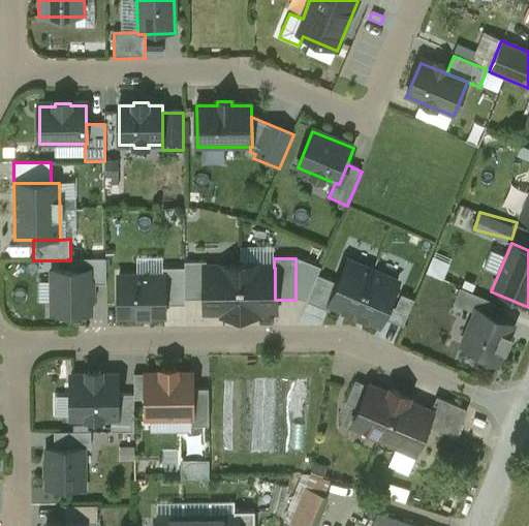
[(296,258),(296,300),(307,303),(318,276),(321,269),(296,258)]
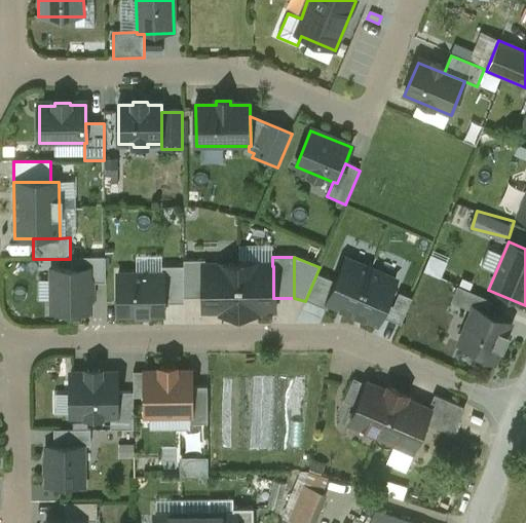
[(89,271),(89,284),(106,284),(105,259),(72,259),(72,271),(89,271)]
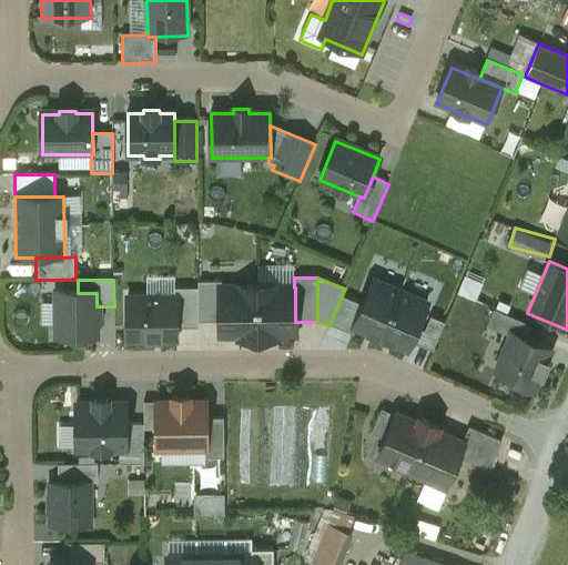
[(427,304),(374,282),(364,306),(354,329),(356,329),(407,351),(411,343),(417,329),(427,304)]
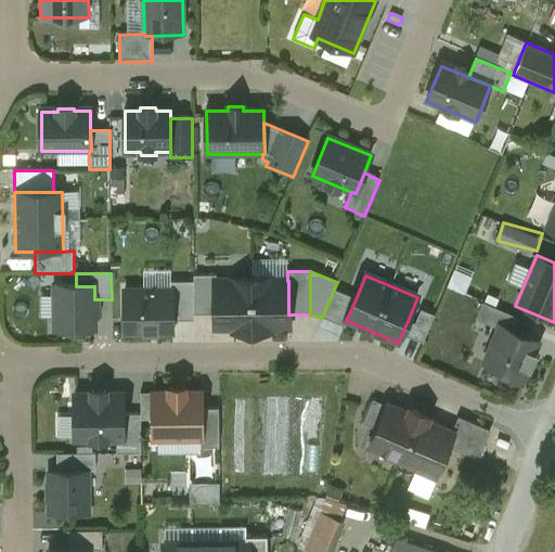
[(194,277),(194,282),(194,316),(216,316),(215,282),(217,282),(217,277),(194,277)]
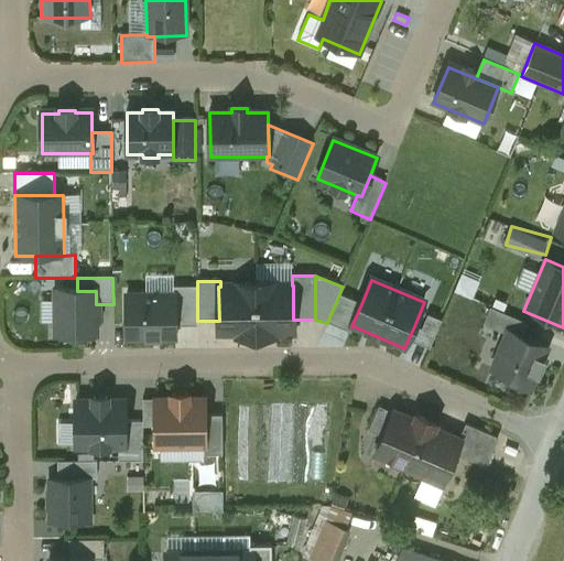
[(220,287),(218,287),(219,321),(219,334),(238,334),(238,338),(275,337),(275,334),(294,334),(293,320),(293,286),(292,286),(220,287)]
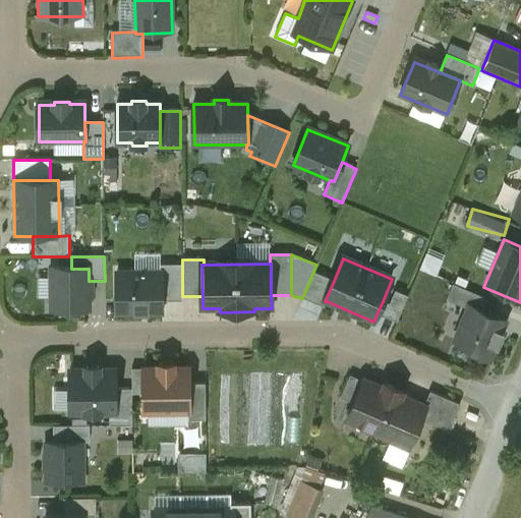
[(162,274),(162,302),(182,302),(182,296),(182,265),(160,266),(160,274),(162,274)]
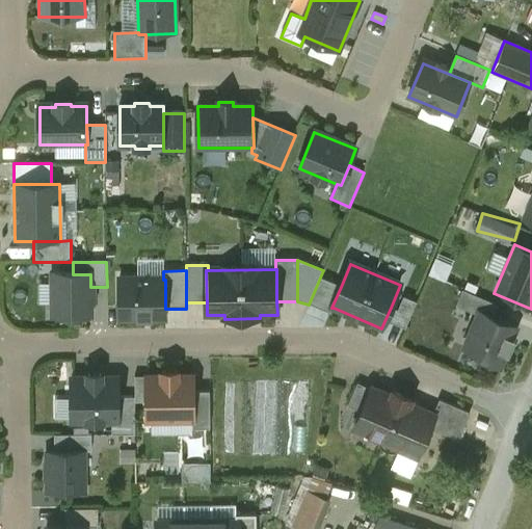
[(53,316),(90,316),(90,287),(90,274),(73,274),(53,274),(53,316)]
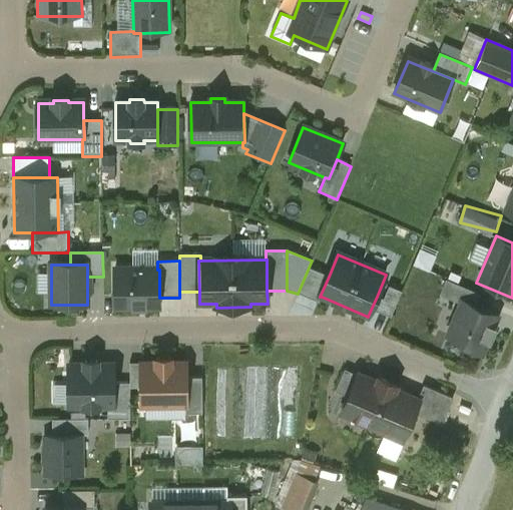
[(320,297),(329,277),(309,268),(298,294),(319,303),(322,297),(320,297)]
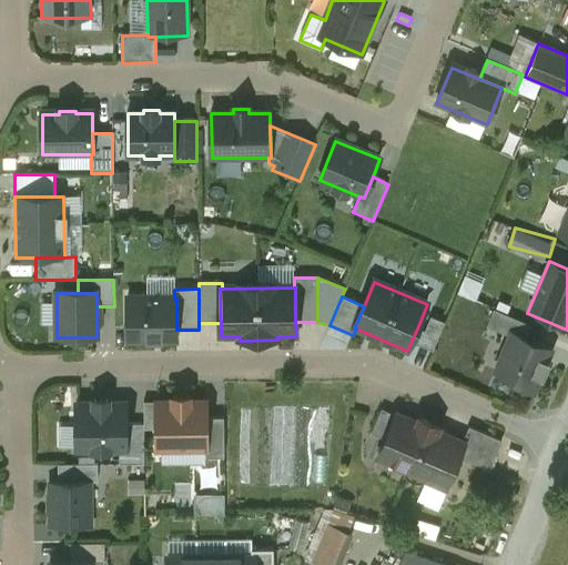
[(174,299),(128,299),(128,341),(176,341),(176,330),(176,299),(174,299)]
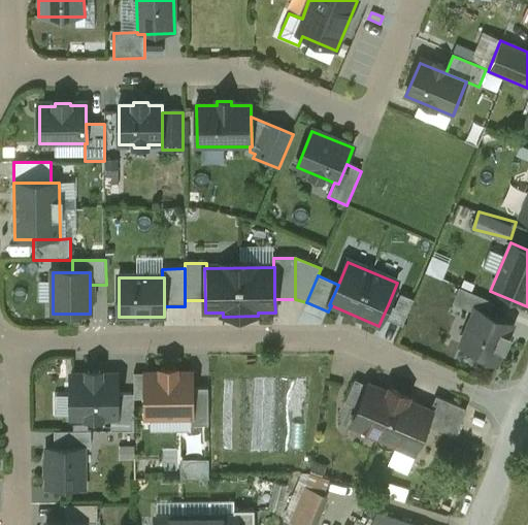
[(388,305),(382,319),(402,327),(414,300),(400,295),(395,308),(388,305)]
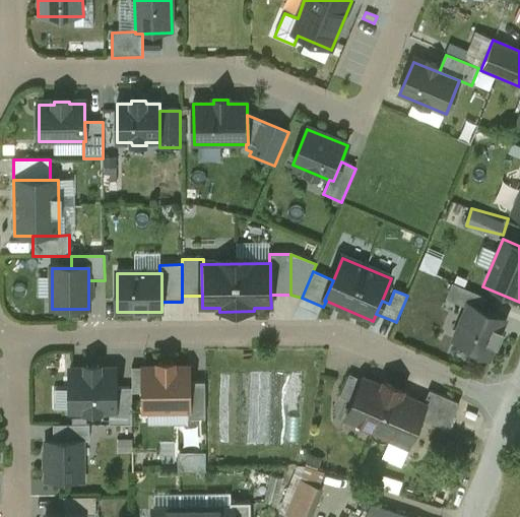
[(506,320),(469,305),(453,344),(490,360),(494,350),(496,351),(503,335),(501,334),(506,320)]
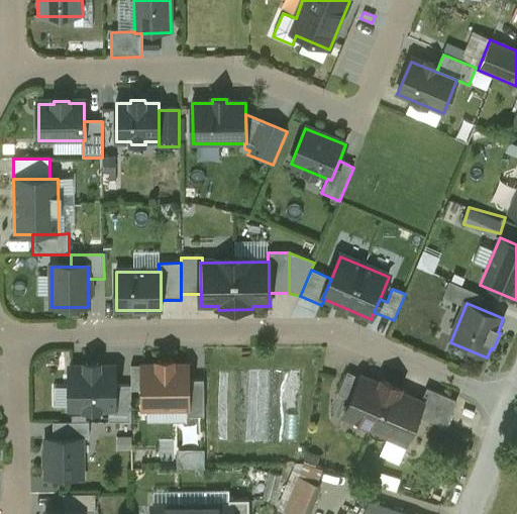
[(184,411),(183,367),(169,367),(168,363),(151,363),(151,367),(134,368),(135,412),(184,411)]
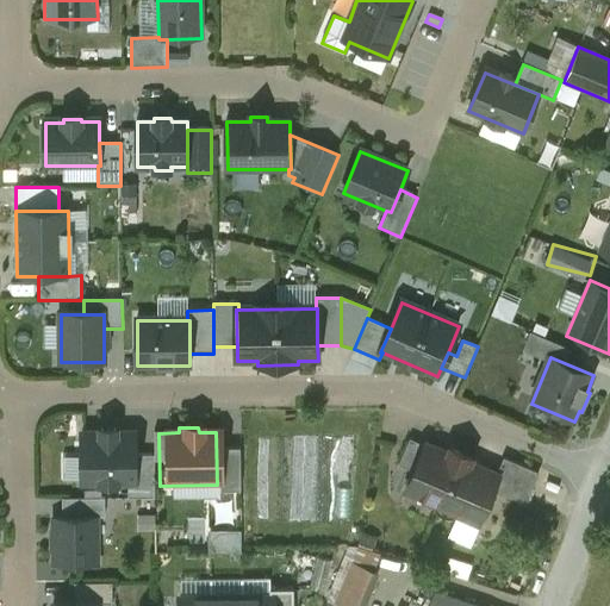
[(78,437),(79,482),(135,480),(134,435),(78,437)]
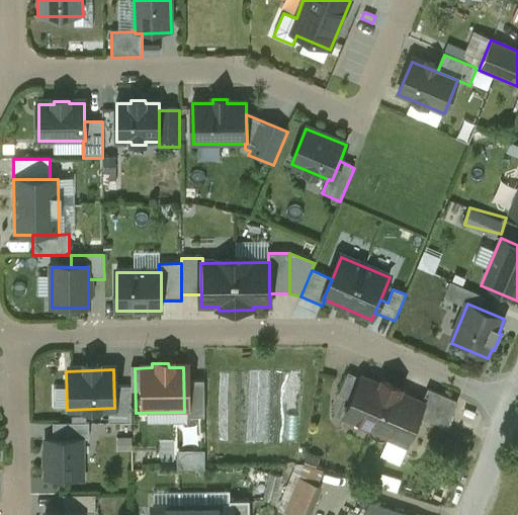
[(347,372),(338,396),(351,401),(360,378),(347,372)]
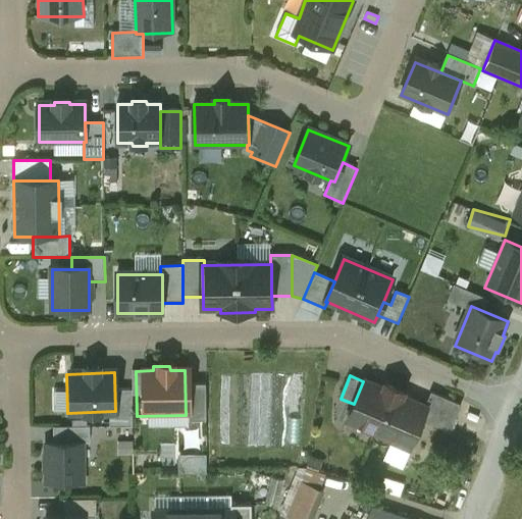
[(378,385),(364,379),(363,381),(354,404),(347,419),(375,431),(394,387),(384,383),(378,385)]
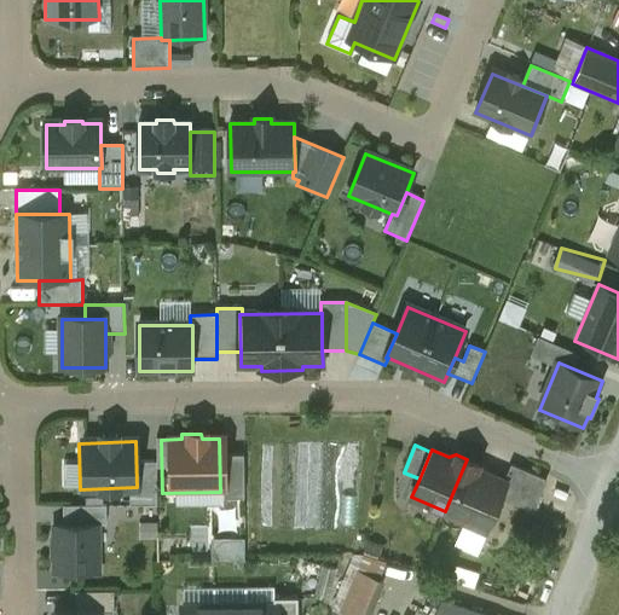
[(479,464),(467,459),(445,511),(462,518),(464,524),(484,533),(493,509),(499,506),(503,499),(501,493),(505,481),(504,481),(482,471),(479,464)]
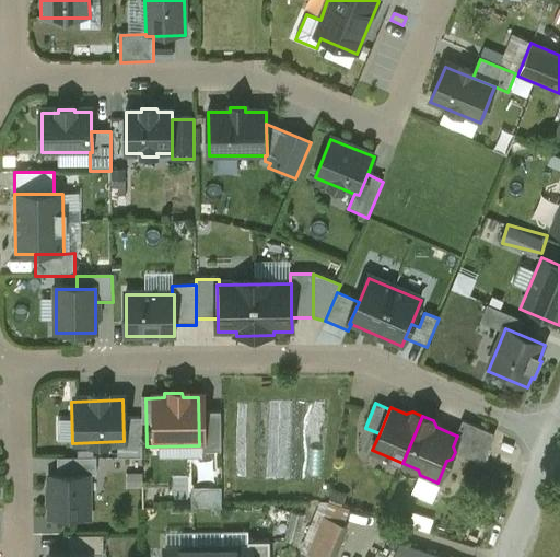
[(494,434),(462,421),(456,436),(457,436),(453,447),(455,452),(482,463),(494,434)]
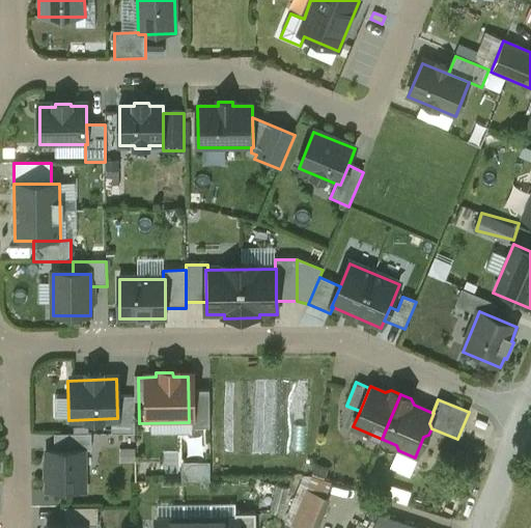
[(86,448),(49,448),(49,491),(87,490),(86,448)]
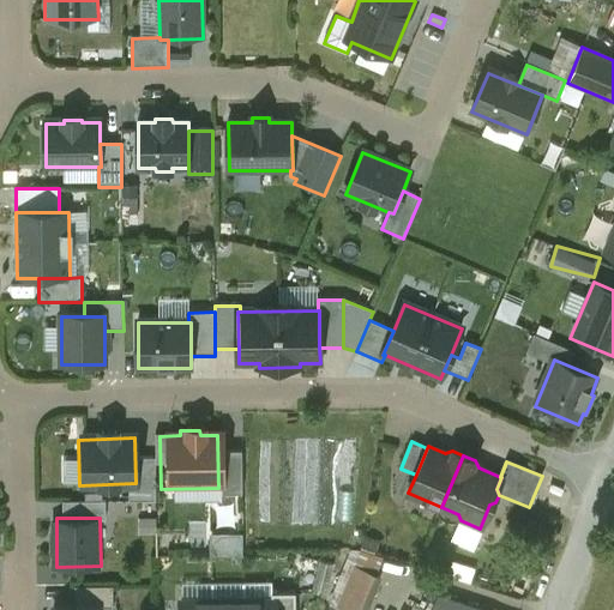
[(208,559),(244,557),(244,538),(208,538),(208,559)]
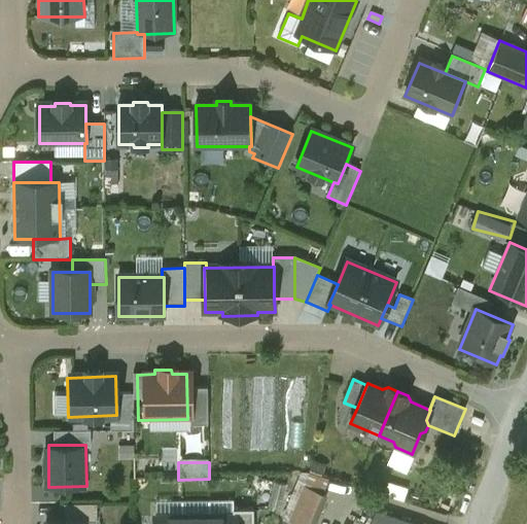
[(294,522),(300,523),(317,523),(325,490),(303,485),(294,522)]
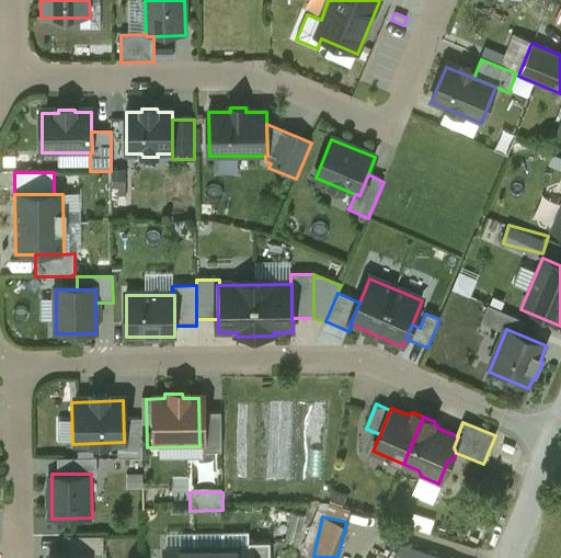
[(252,551),(252,557),(271,557),(271,543),(248,544),(248,551),(252,551)]
